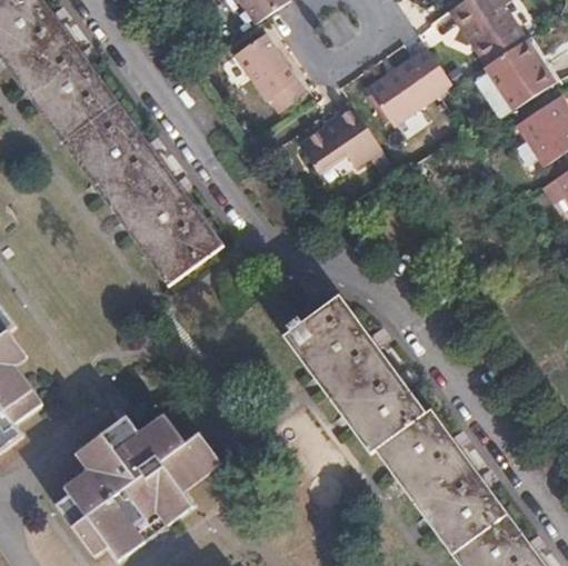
[(218,247),(37,0),(0,0),(0,63),(162,287),(218,247)]
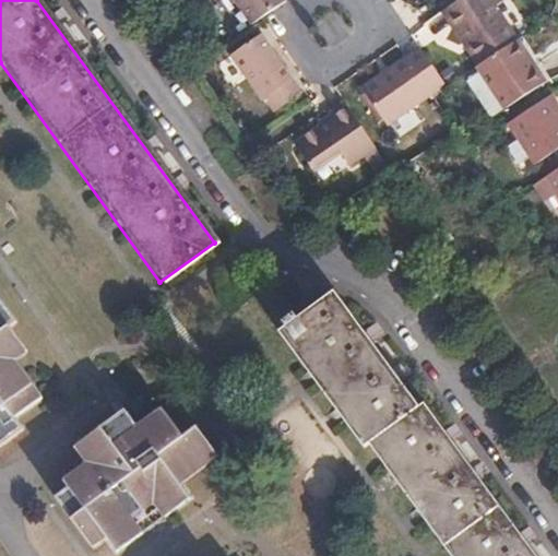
[(235,0),(250,23),(261,15),(284,0),(235,0)]
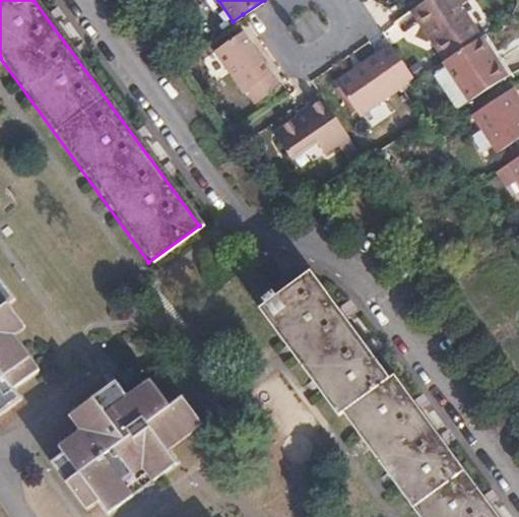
[(422,0),(409,9),(442,59),(474,38),(479,34),(480,34),(460,2),(463,0),(422,0)]
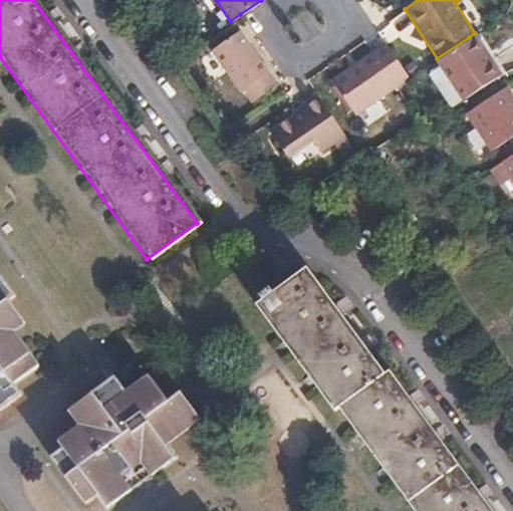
[(274,84),(239,31),(209,49),(237,90),(239,88),(249,102),(274,84)]
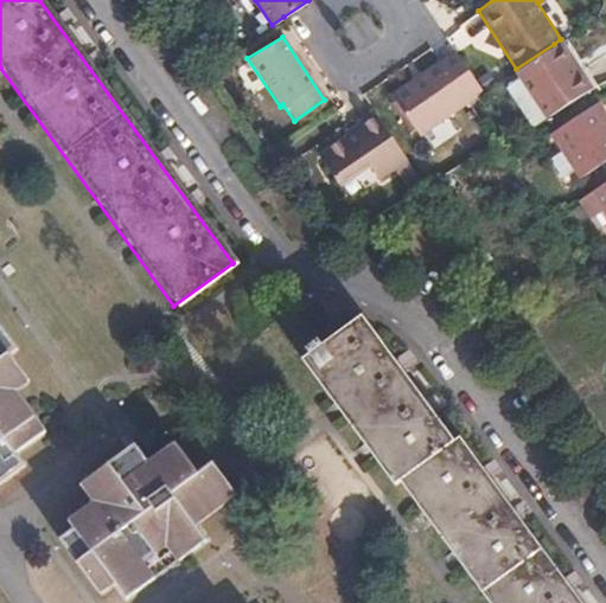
[(578,66),(560,39),(554,44),(572,70),(578,66)]
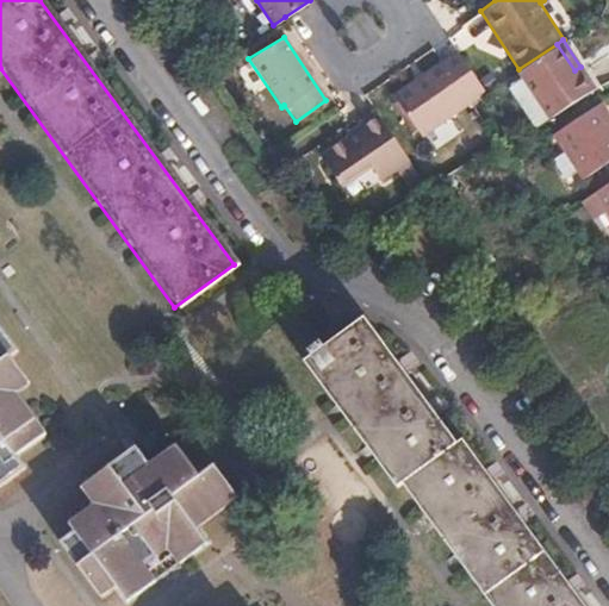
[(557,44),(519,69),(517,70),(548,114),(592,83),(580,67),(575,70),(557,44)]
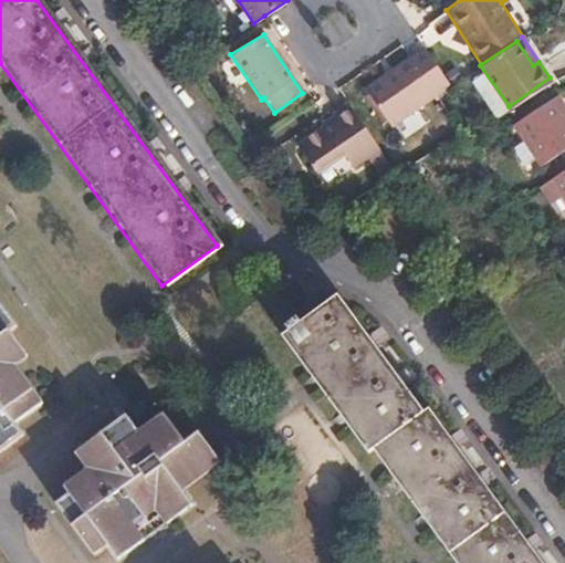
[(430,56),(422,45),(410,53),(418,64),(430,56)]
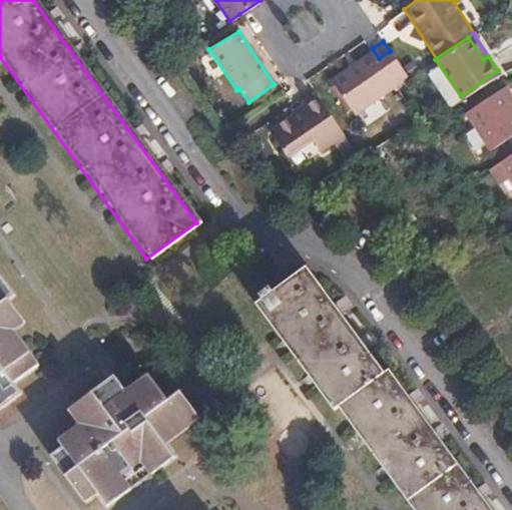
[(396,81),(398,84),(408,78),(390,51),(379,58),(372,48),(331,77),(354,110),(396,81)]
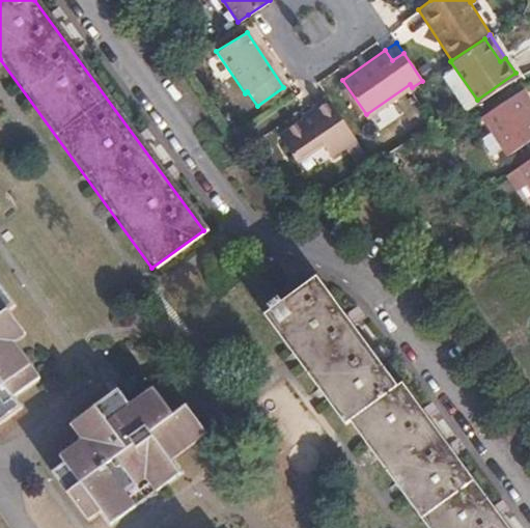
[(529,105),(529,91),(527,87),(486,114),(512,150),(529,139),(529,106),(529,105)]
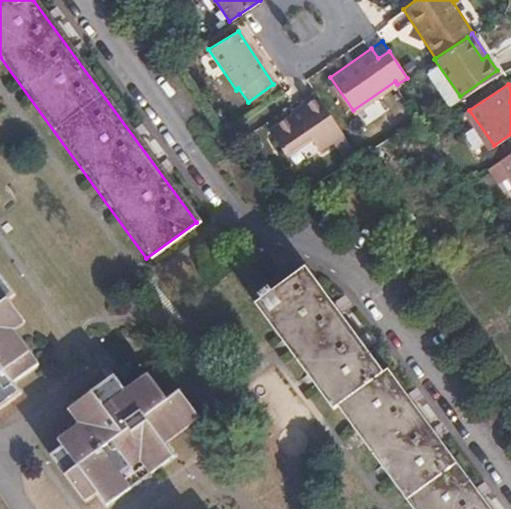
[(328,143),(341,135),(313,94),(301,103),(301,105),(305,109),(294,115),(270,132),(284,153),(292,148),(318,131),(322,136),(328,143)]
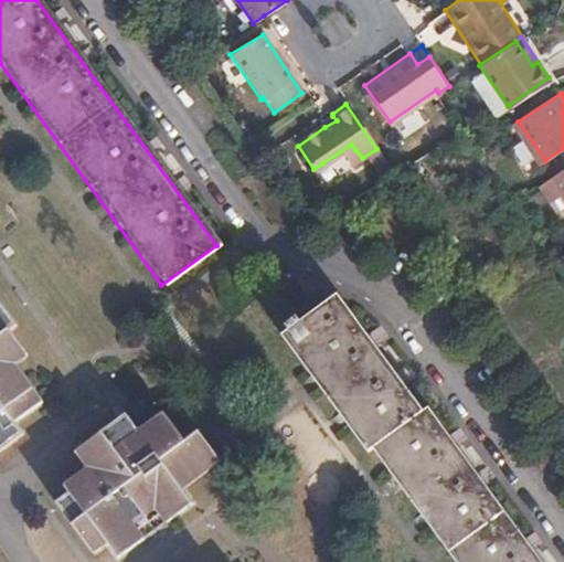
[(337,120),(332,116),(321,123),(325,127),(337,120)]
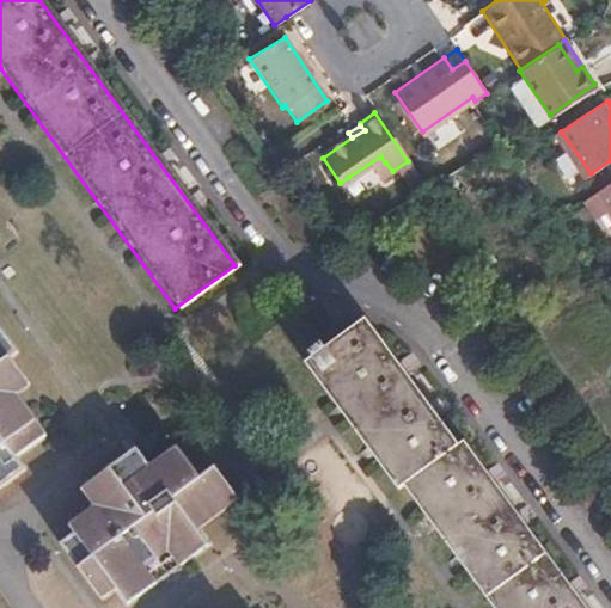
[(355,183),(385,163),(380,157),(349,177),(355,183)]
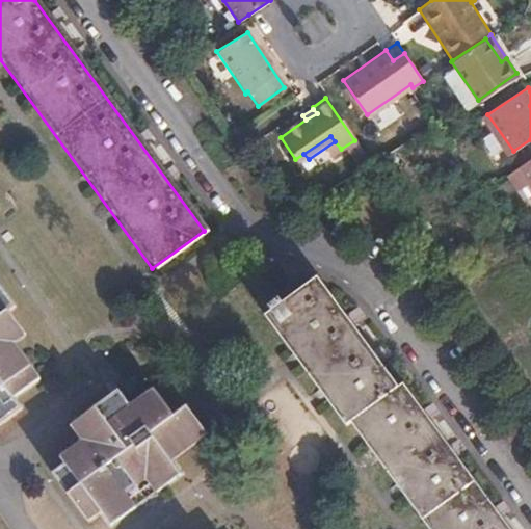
[(530,159),(521,167),(530,182),(530,159)]
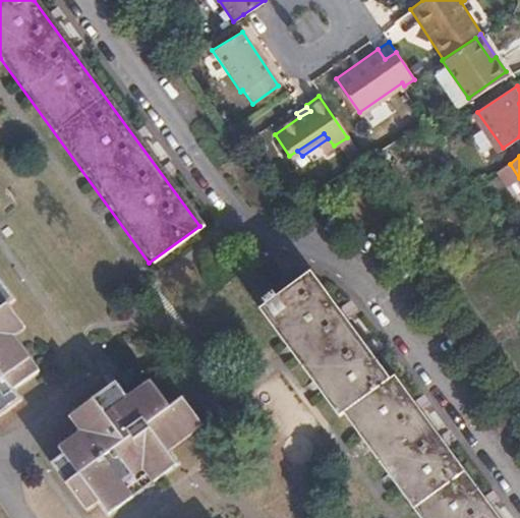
[(497,172),(508,187),(519,179),(519,178),(510,164),(497,172)]
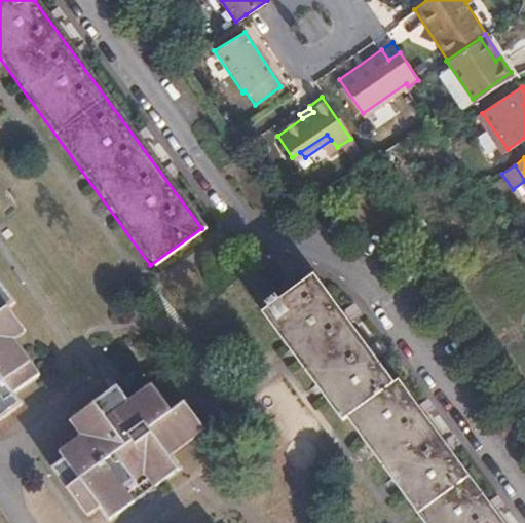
[(396,383),(316,274),(265,313),(344,421),(350,418),(427,522),(508,522),(403,378),(396,383)]
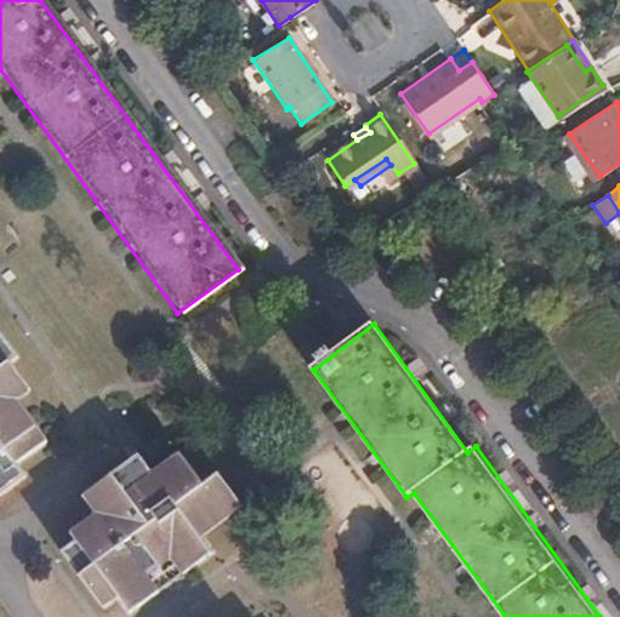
[(0,349),(7,360),(17,353),(0,330),(0,349)]
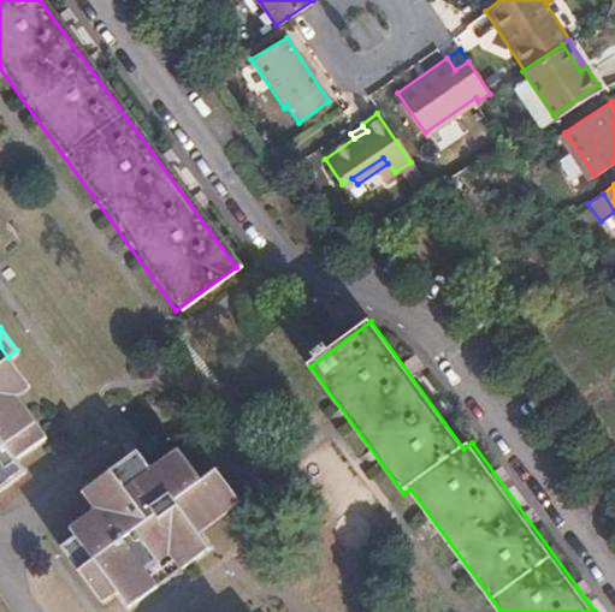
[(0,485),(24,469),(15,457),(43,435),(16,396),(11,388),(24,378),(7,357),(0,346),(0,485)]
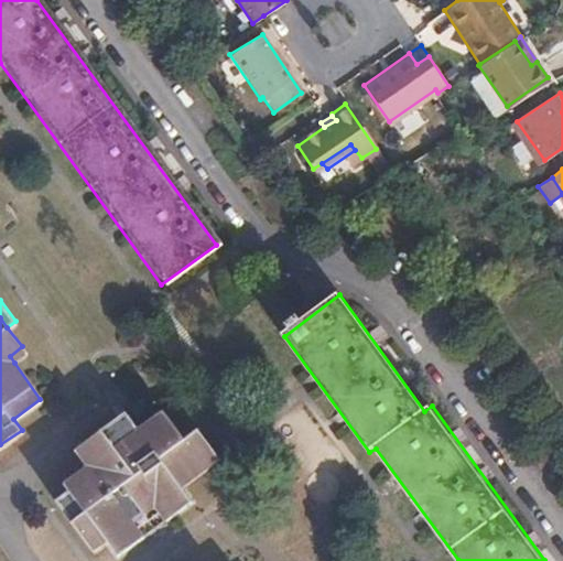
[(14,363),(26,353),(22,346),(10,356),(14,363)]
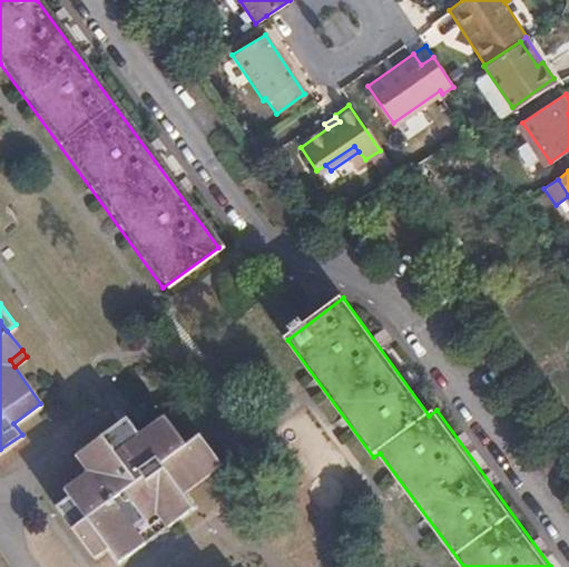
[(91,471),(64,490),(66,495),(104,546),(113,539),(123,554),(155,530),(137,508),(148,499),(166,522),(187,507),(176,492),(183,488),(219,461),(198,431),(186,441),(167,416),(144,432),(137,437),(125,421),(79,453),(91,471)]
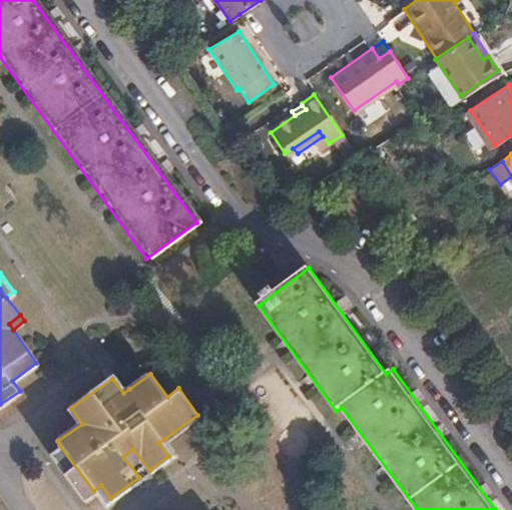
[(119,375),(112,379),(123,393),(129,389),(119,375)]
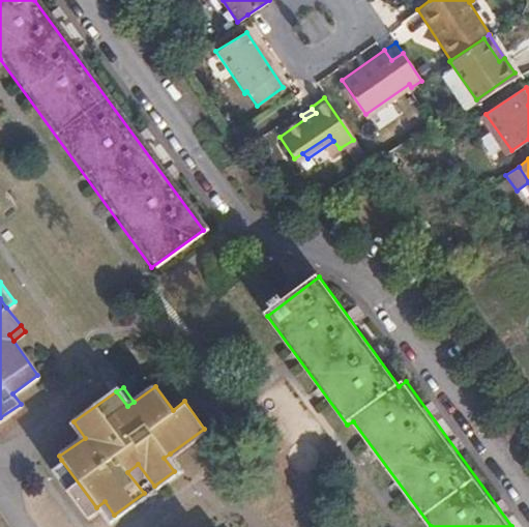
[(180,467),(170,454),(164,458),(174,471),(180,467)]
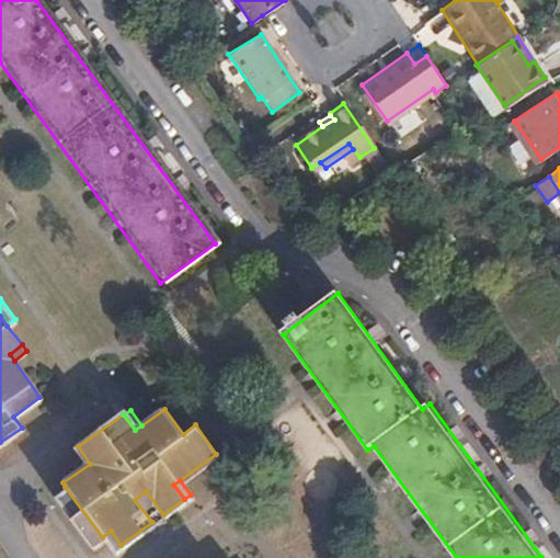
[(102,537),(65,487),(55,494),(91,545),(102,537)]
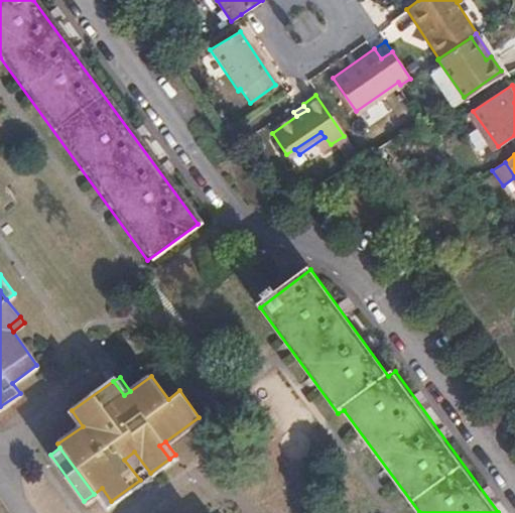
[(124,460),(140,480),(150,473),(134,452),(124,460)]
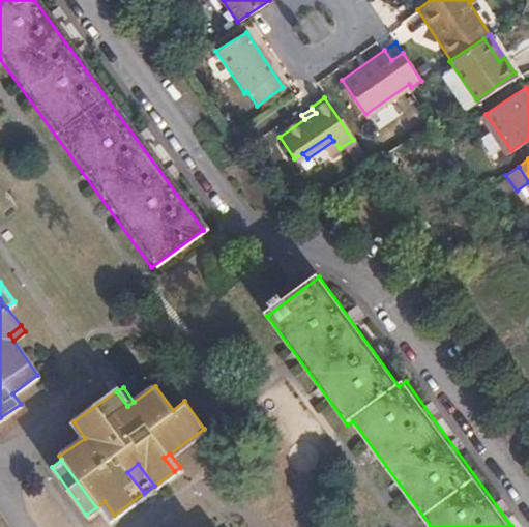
[(105,501),(96,507),(107,520),(114,515),(105,501)]
